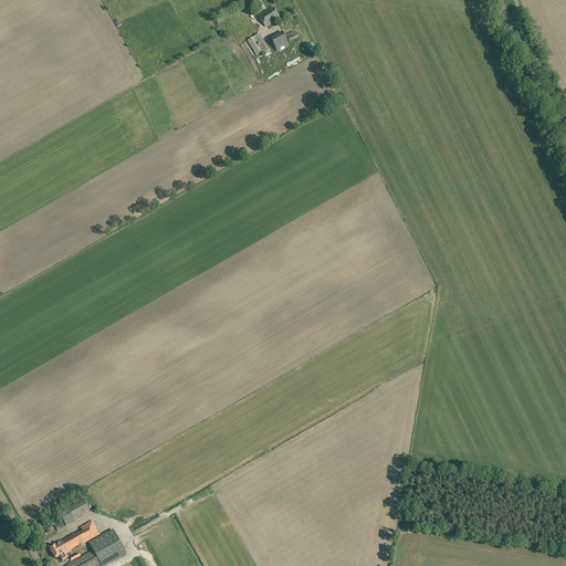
[(265,27),(280,19),(273,8),(259,17),(265,27)]
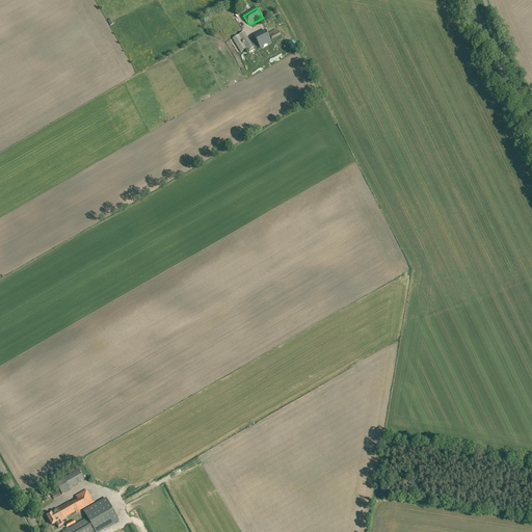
[(277,31),(276,29),(269,33),(272,40),(281,35),(278,30),(277,31)]
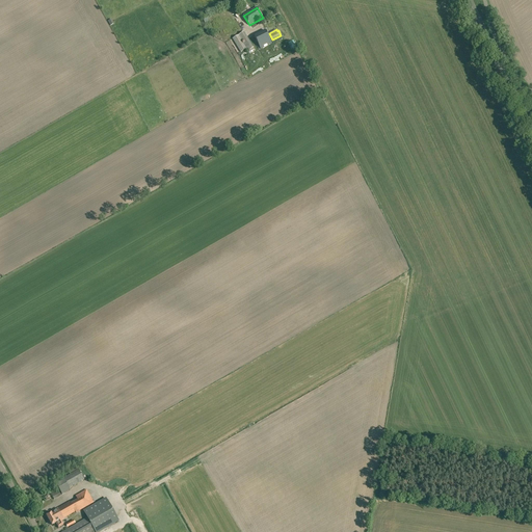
[(261,50),(272,44),(265,30),(254,35),(261,50)]
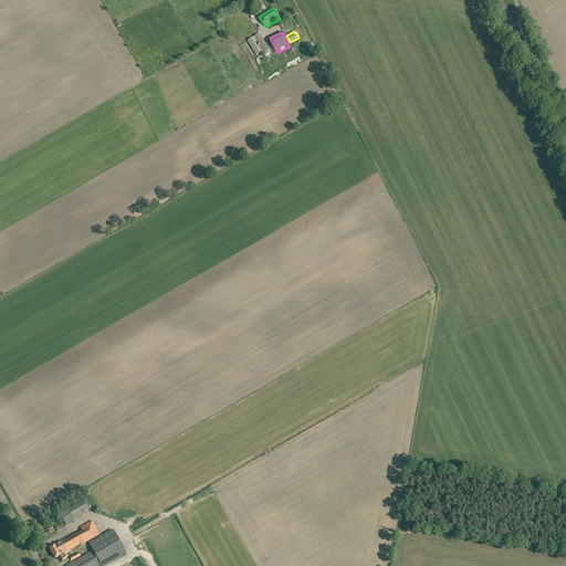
[(263,54),(270,51),(260,33),(247,41),(257,55),(261,52),(263,54)]
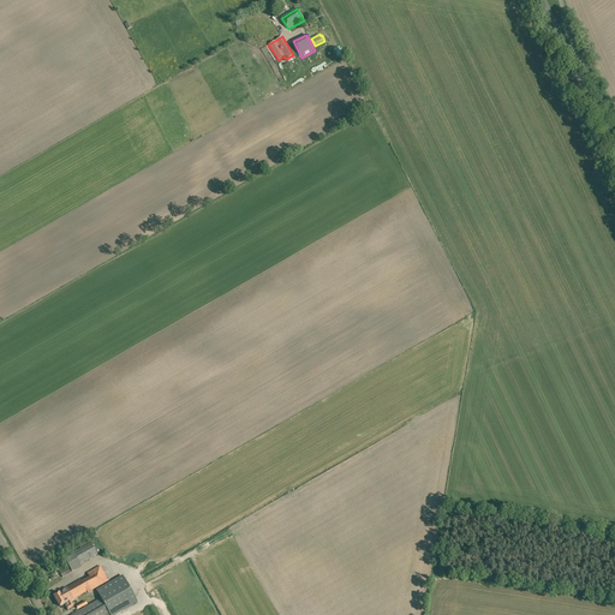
[(72,573),(82,567),(79,565),(97,555),(89,539),(81,544),(82,548),(64,559),(72,573)]
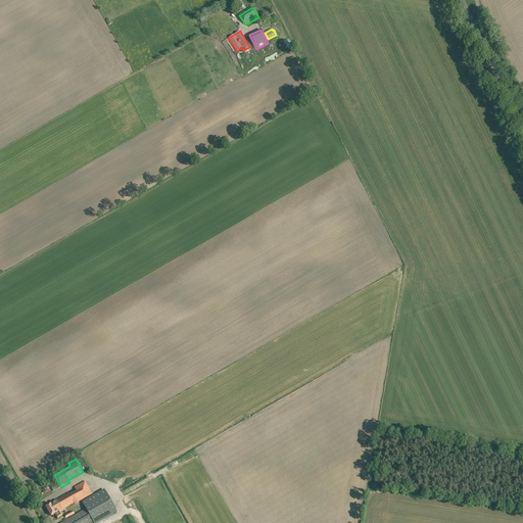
[(75,504),(92,494),(85,481),(75,487),(77,491),(69,494),(68,493),(45,507),(51,516),(55,514),(57,518),(62,516),(60,512),(62,511),(62,510),(74,503),(75,504)]
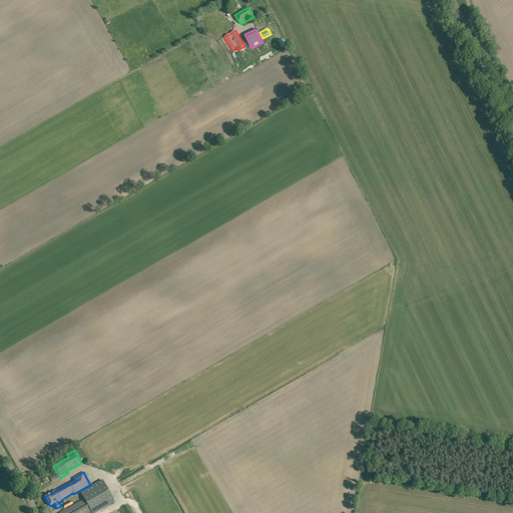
[(52,482),(59,478),(56,472),(49,476),(52,482)]
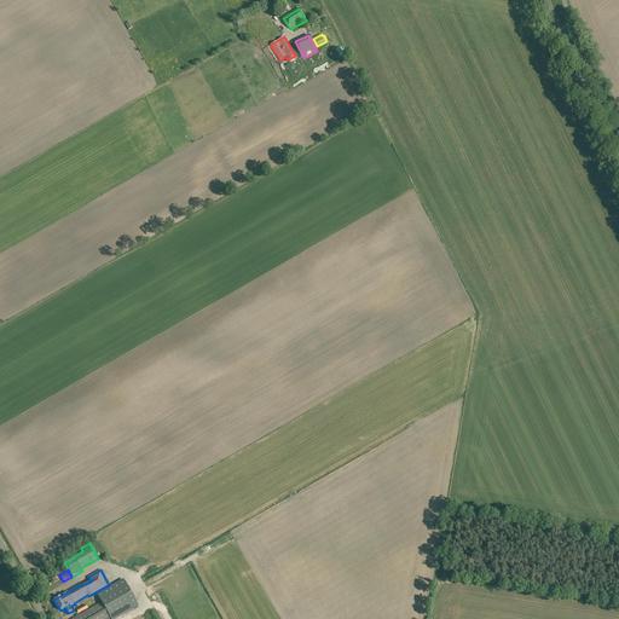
[(116,618),(139,606),(123,579),(97,595),(102,602),(71,618),(116,618)]
